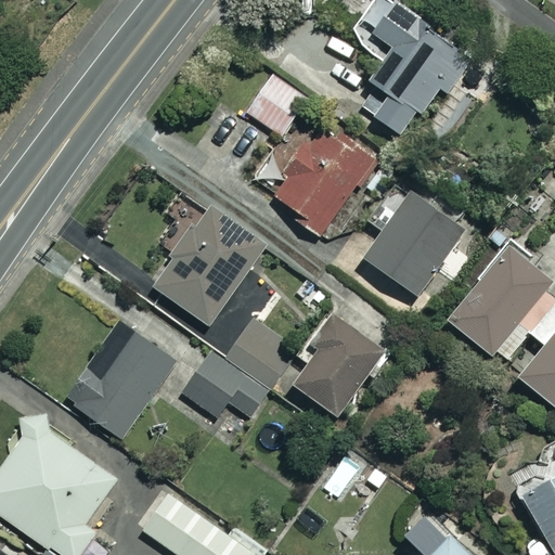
[(472,54),(390,0),(371,0),(343,42),(378,66),(353,103),(404,138),(439,87),(447,92),(472,54)]
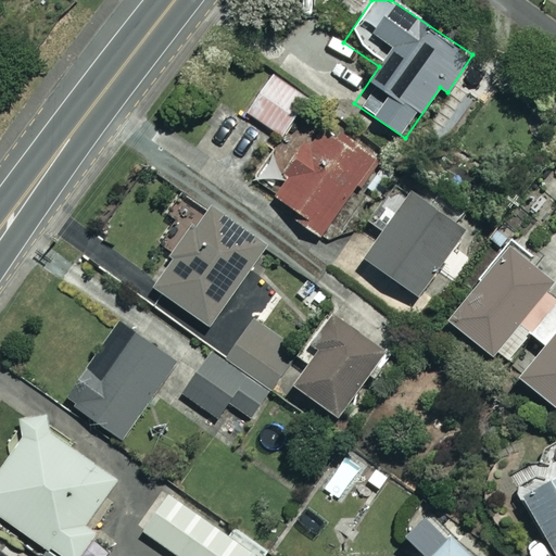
[(305,99),(272,76),(247,113),(280,136),(305,99)]
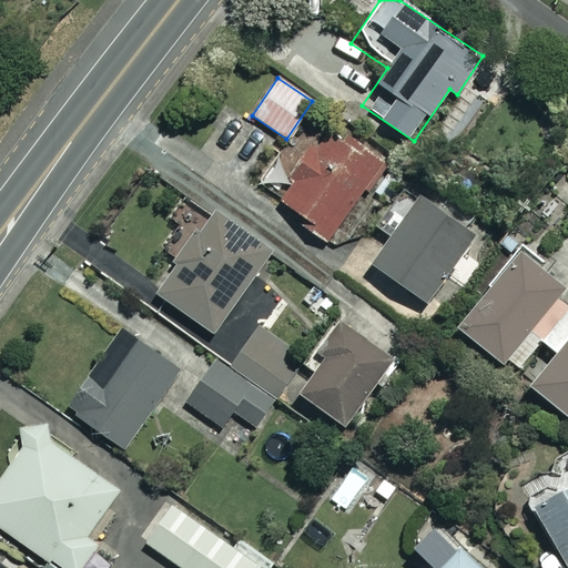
[(334,244),(391,153),(333,117),(276,208),(334,244)]
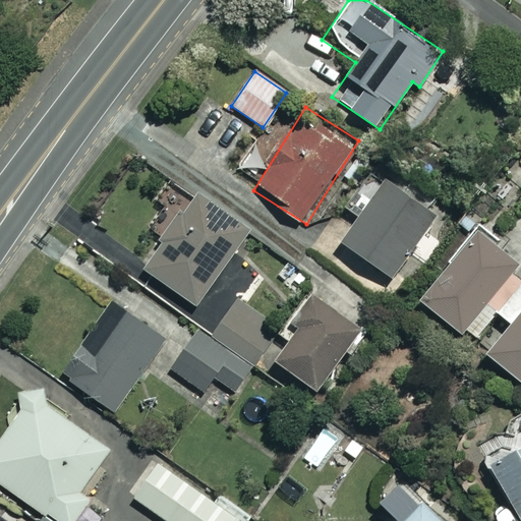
[(435,217),(371,172),(346,208),(359,218),(340,244),(389,280),(435,217)]
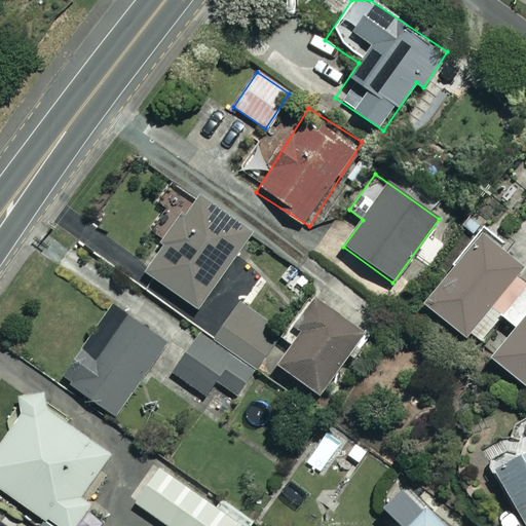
[(249,236),(197,199),(144,273),(196,310),(249,236)]
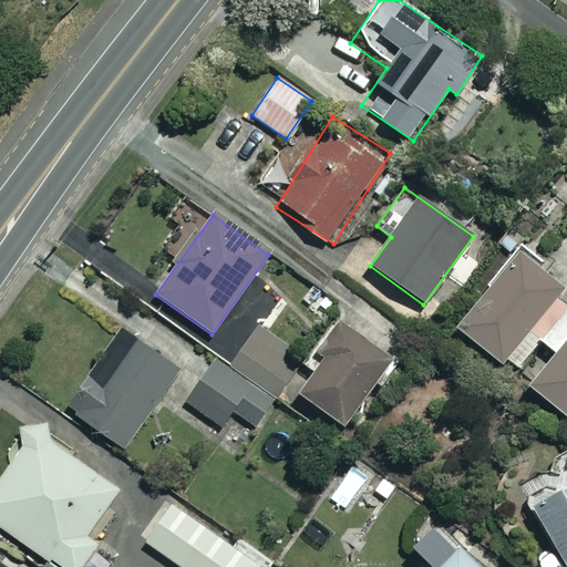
[(552,352),(523,388),(566,422),(566,312),(564,310),(566,306),(566,290),(516,249),(451,330),(509,377),(538,342),(552,352)]
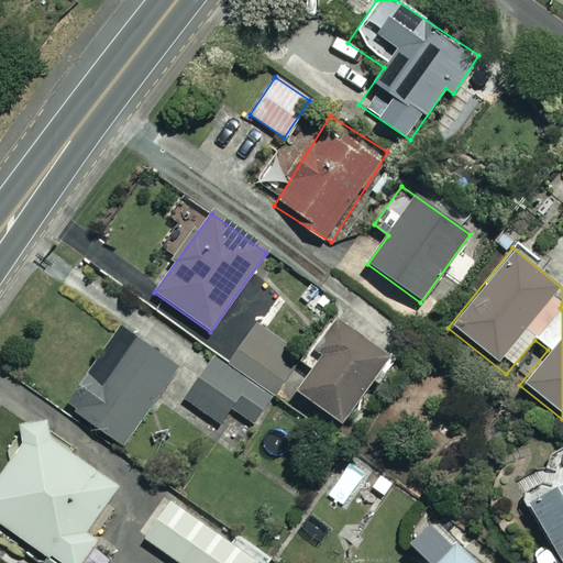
[(386,356),(339,324),(294,392),(340,423),(386,356)]
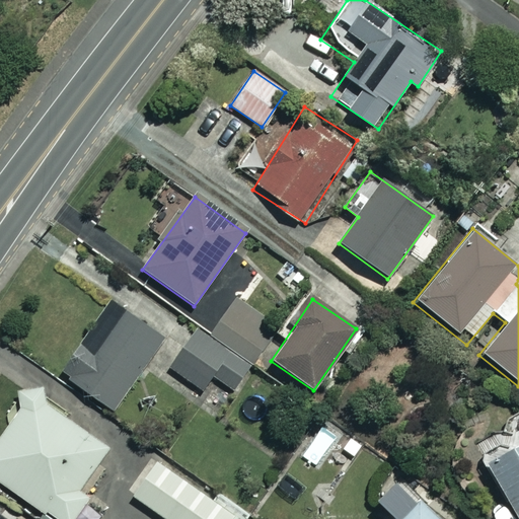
[(167,340),(112,300),(59,375),(116,415),(167,340)]
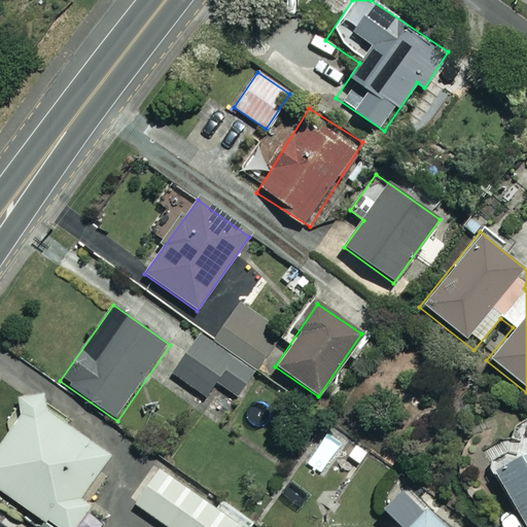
[(255,372),(196,335),(172,374),(207,395),(215,382),(240,397),(255,372)]
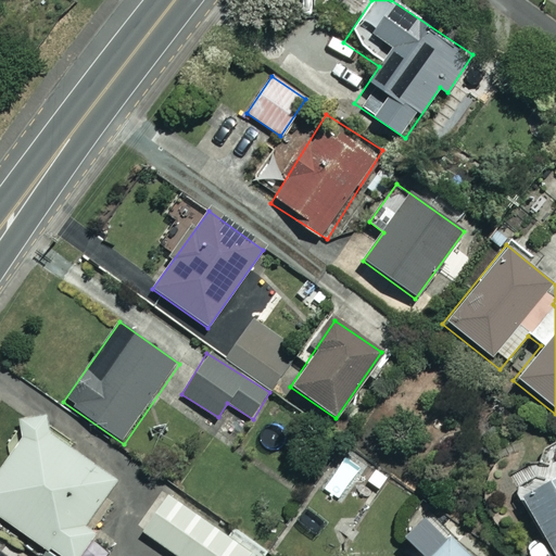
[(115,480),(33,421),(0,467),(0,516),(55,555),(78,555),(95,533),(83,526),(115,480)]
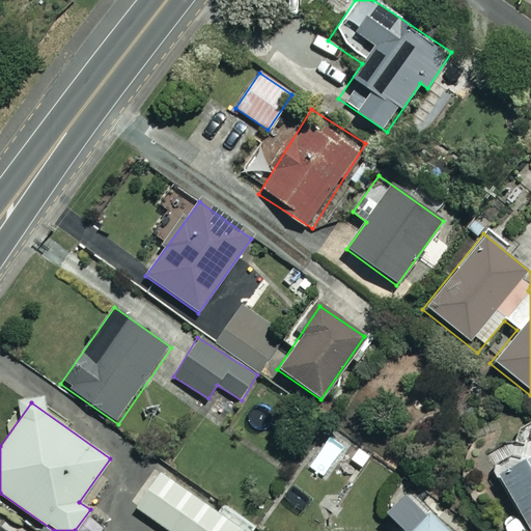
[(360,444),(337,427),(306,469),(329,485),(360,444)]
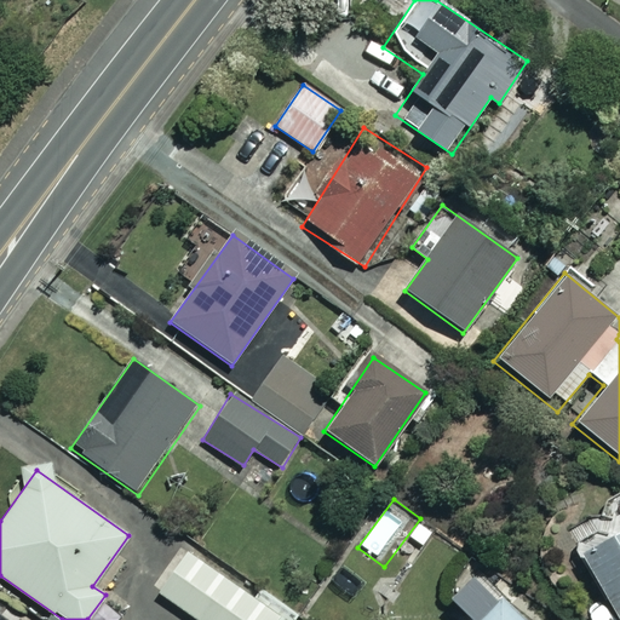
[(619,619),(619,524),(577,550),(616,619),(619,619)]
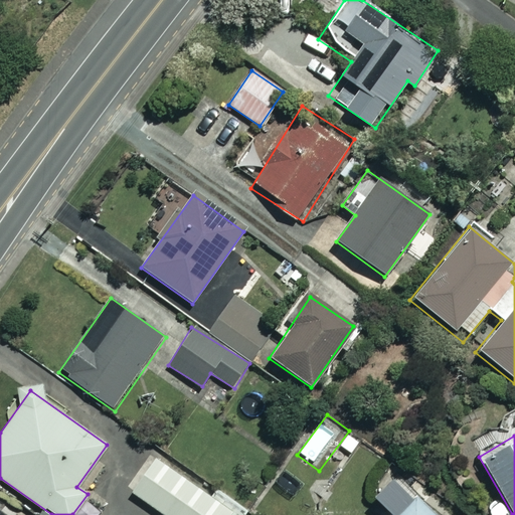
[(226,514),(150,462),(127,496),(154,514),(226,514)]
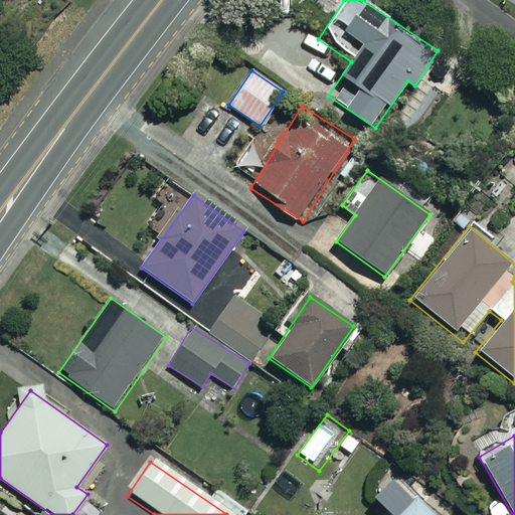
[(433,514),(412,498),(394,514),(433,514)]
